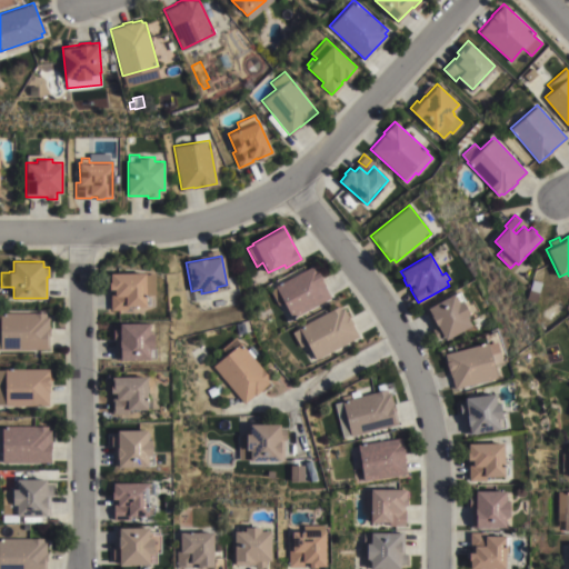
[(313,265),(325,285),(323,286),(330,298),(291,318),(282,301),(278,305),(270,290),(275,287),(275,286),(313,265)]
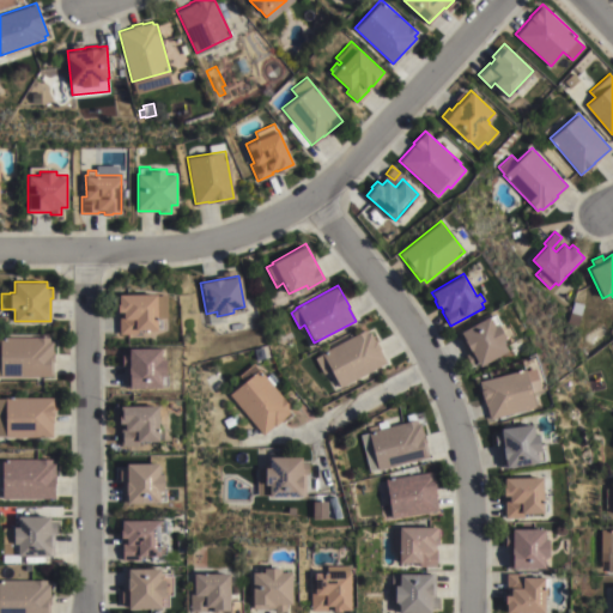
[(167,295),(167,317),(158,317),(158,319),(162,319),(162,328),(157,328),(157,329),(138,329),(138,333),(120,334),(119,317),(121,317),(121,311),(119,311),(119,303),(120,303),(119,293),(157,293),(157,295),(167,295)]
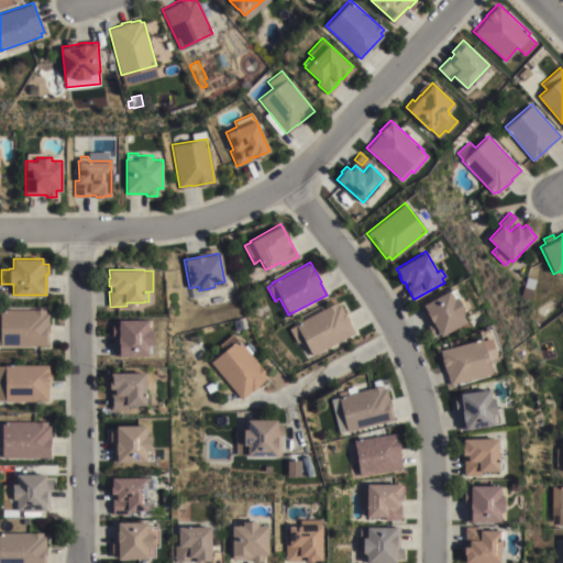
[(449,290),(449,291),(454,288),(459,297),(457,298),(465,311),(462,313),(466,322),(440,337),(438,331),(432,334),(427,326),(429,324),(419,307),(449,290)]
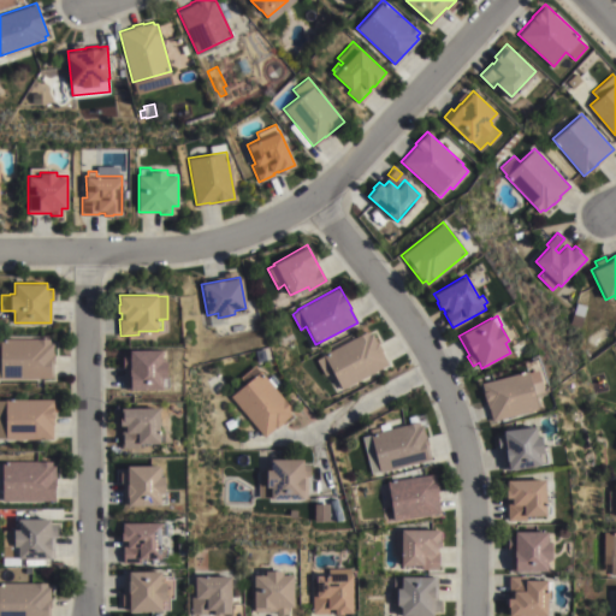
[(366,331),(368,335),(371,333),(375,342),(377,342),(381,350),(380,350),(388,363),(341,389),(331,371),(325,374),(317,360),(324,356),(323,354),(366,331)]
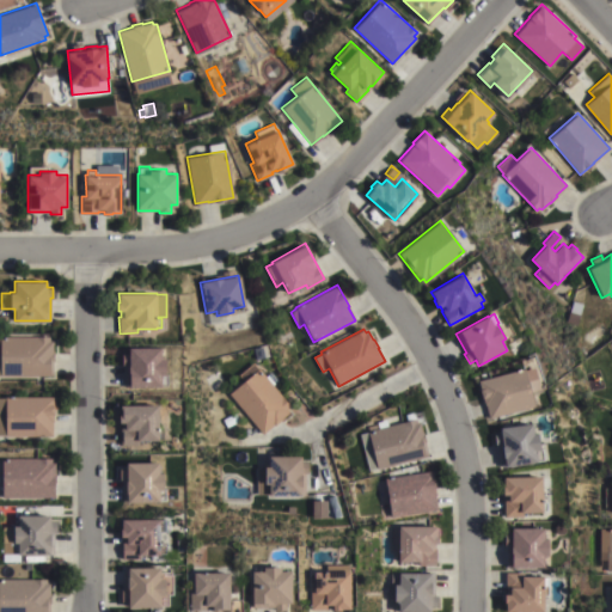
[(0,336),(49,336),(49,341),(53,341),(53,375),(0,375),(0,336)]
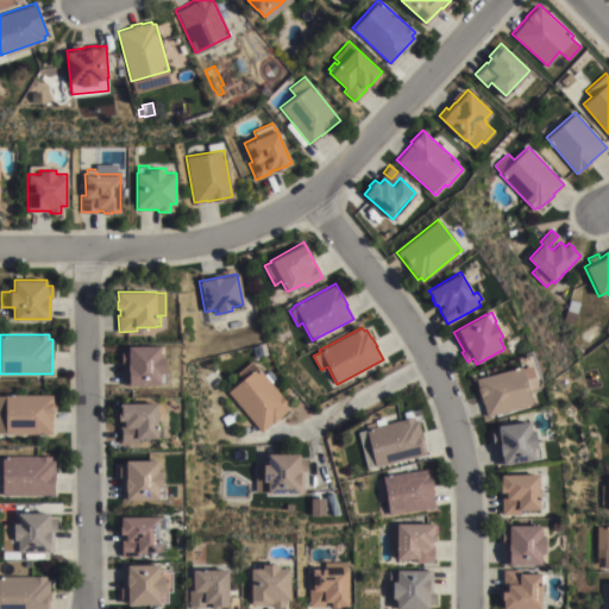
[(159,345),(161,356),(164,356),(165,372),(167,372),(167,383),(161,383),(161,384),(125,385),(124,363),(121,363),(121,352),(129,352),(129,346),(159,345)]
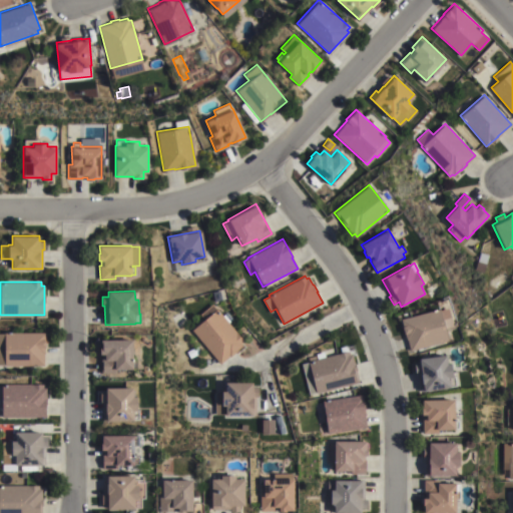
[(203,320),(199,314),(210,304),(215,310),(216,309),(242,341),(239,343),(241,346),(234,351),(235,352),(229,357),(228,356),(219,364),(191,330),(203,320)]
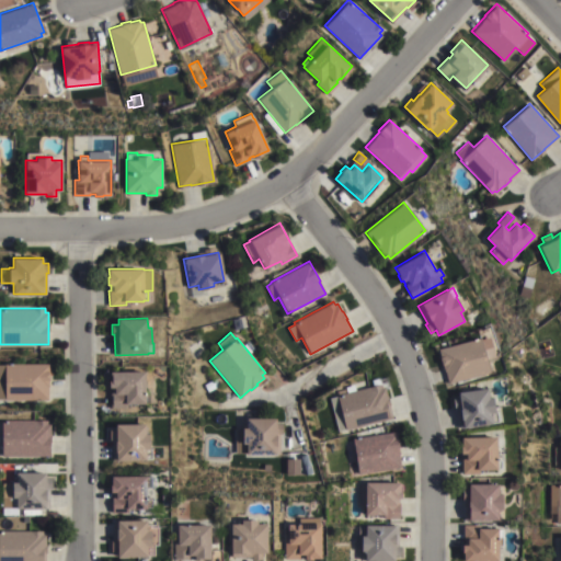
[(480,338),(490,373),(447,384),(442,365),(439,356),(441,356),(438,348),(480,338)]
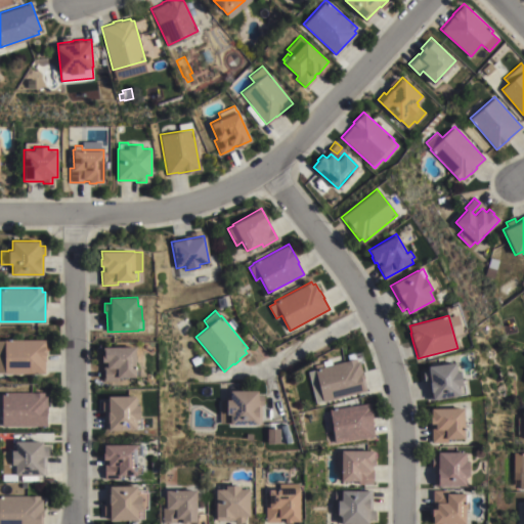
[(45,340),(45,347),(46,347),(46,355),(45,355),(45,374),(4,374),(4,373),(0,373),(0,341),(4,341),(4,340),(45,340)]
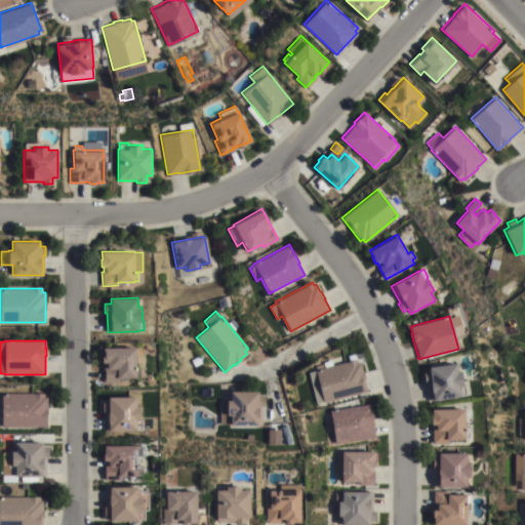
[(135,348),(136,369),(139,369),(139,376),(136,376),(136,377),(119,378),(119,381),(104,381),(104,367),(105,367),(105,363),(103,363),(103,356),(104,356),(104,348),(135,348)]
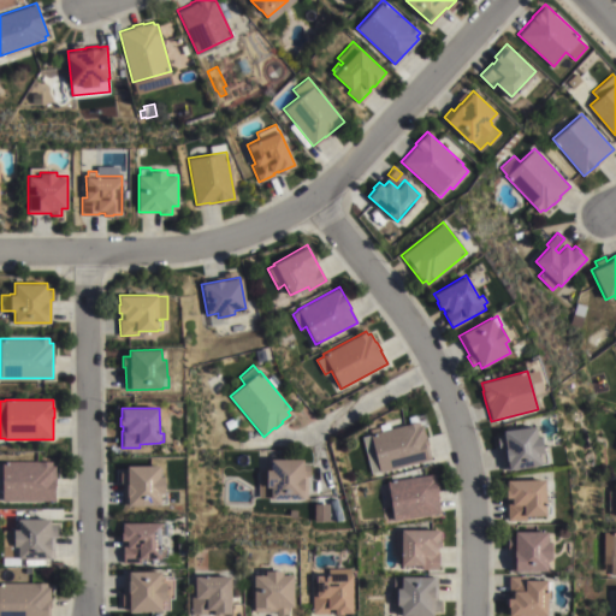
[(223,422),(236,415),(240,422),(227,431),(223,422)]
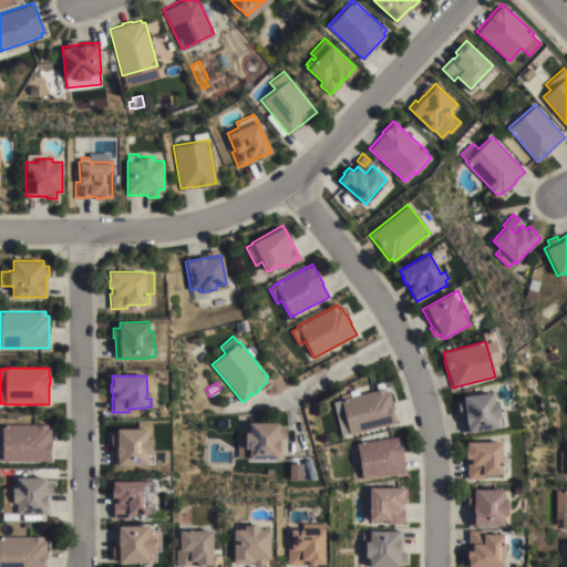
[(384,388),(385,392),(389,391),(391,400),(394,409),(393,409),(397,422),(349,434),(349,433),(341,435),(333,402),(341,400),(340,399),(384,388)]
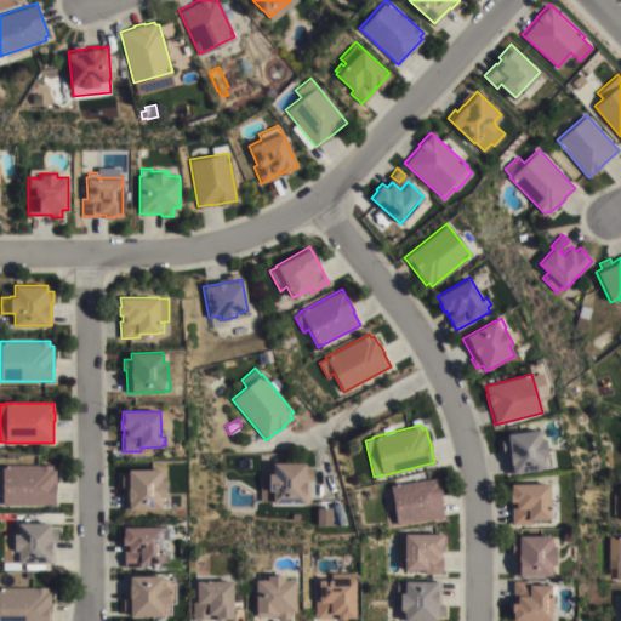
[(541,440),(545,440),(547,456),(550,456),(551,467),(545,467),(546,469),(513,474),(510,451),(502,453),(500,442),(508,440),(507,434),(540,429),(541,440)]
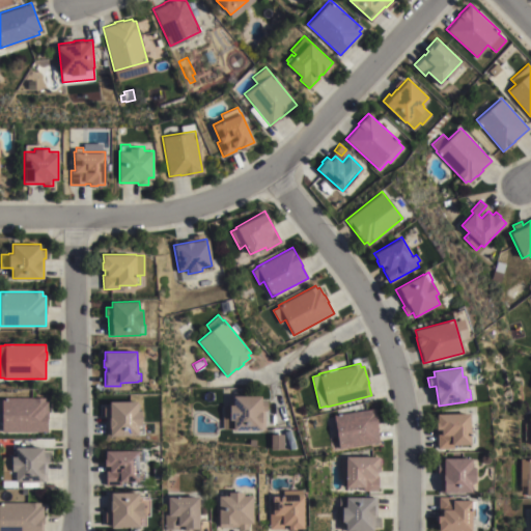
[(260,396),(260,400),(267,400),(267,411),(263,411),(263,429),(232,430),(232,428),(222,428),(222,406),(232,406),(232,396),(260,396)]
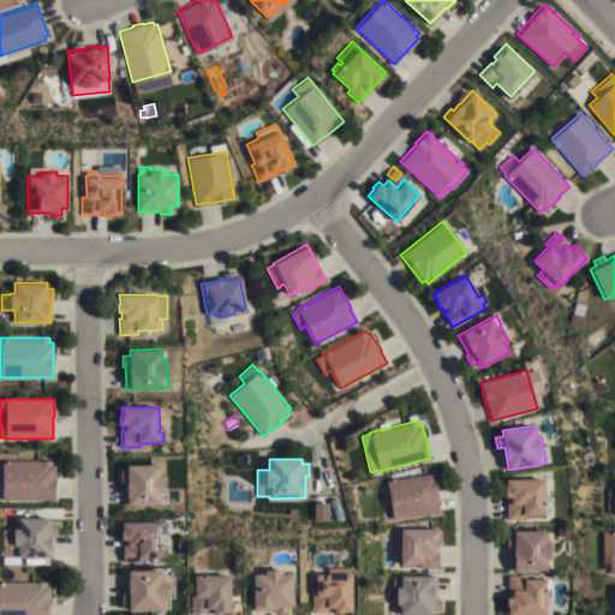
[(52,460),(52,465),(55,465),(55,500),(1,500),(1,460),(52,460)]
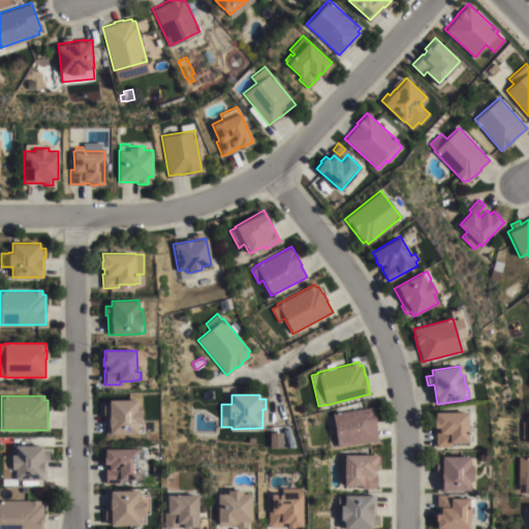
[(137,400),(137,409),(141,409),(142,423),(143,423),(144,433),(137,433),(137,434),(111,435),(111,434),(106,434),(105,414),(103,414),(103,405),(110,405),(110,401),(137,400)]
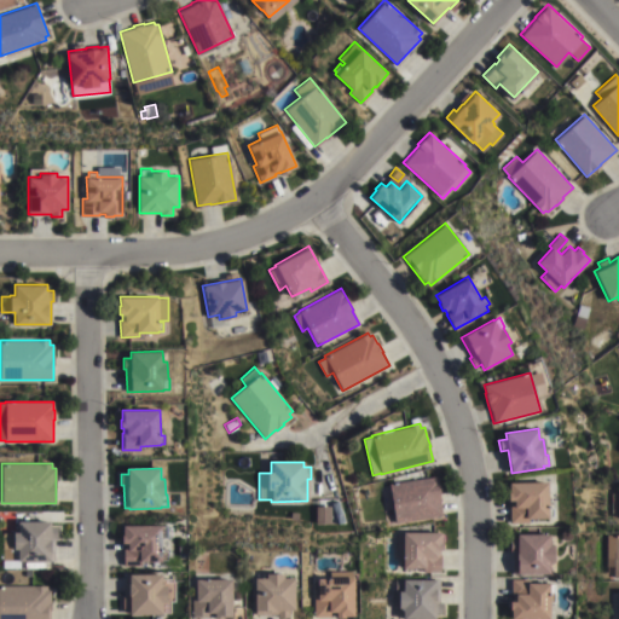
[(437,476),(440,501),(443,516),(395,524),(388,484),(437,476)]
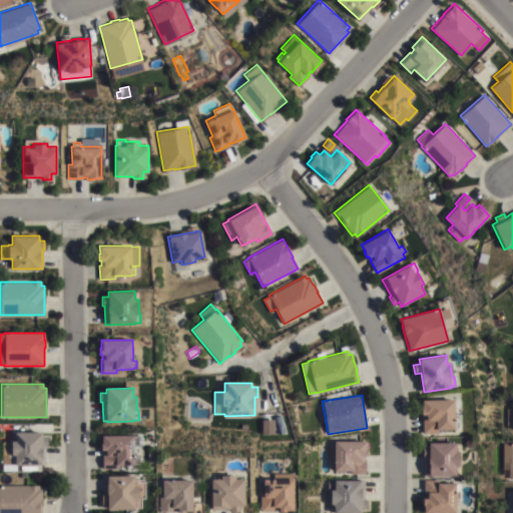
[(454,400),(454,421),(458,421),(458,428),(455,428),(455,430),(437,430),(437,433),(423,433),(422,420),(424,419),(423,415),(421,415),(421,408),(422,408),(422,401),(454,400)]
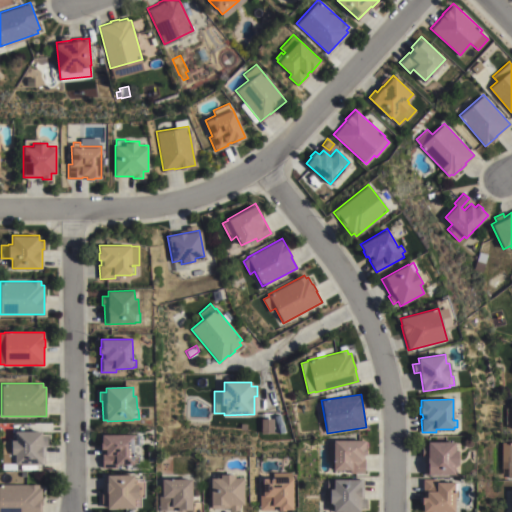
[(14,454),(11,454),(11,441),(14,441),(14,432),(41,432),(42,436),(47,436),(47,445),(45,445),(45,465),(14,465),(14,454)]
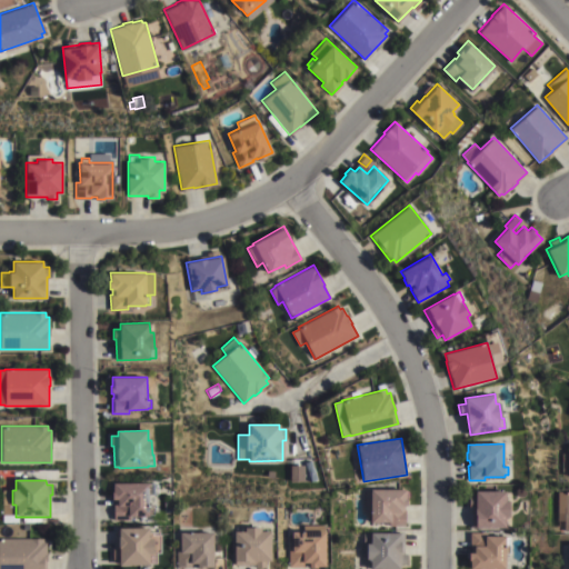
[(149,483),(149,517),(130,517),(130,520),(113,520),(113,505),(115,505),(115,500),(112,500),(112,492),(113,492),(113,483),(149,483)]
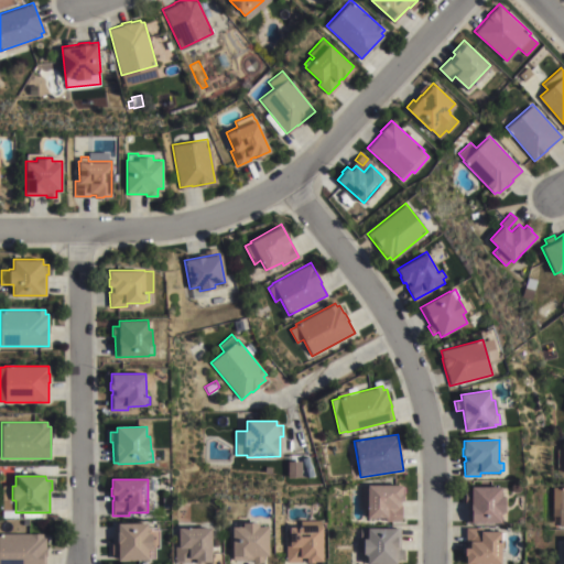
[(401,485),(401,494),(403,494),(403,501),(400,501),(400,506),(401,506),(401,521),(387,521),(387,519),(367,519),(367,507),(360,507),(360,486),(367,486),(401,485)]
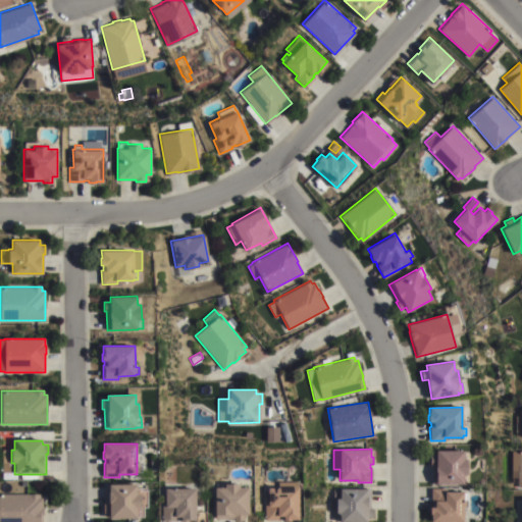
[(463,451),(463,460),(467,460),(467,474),(463,474),(463,484),(436,484),(432,484),(432,465),(429,465),(429,456),(435,456),(435,451),(463,451)]
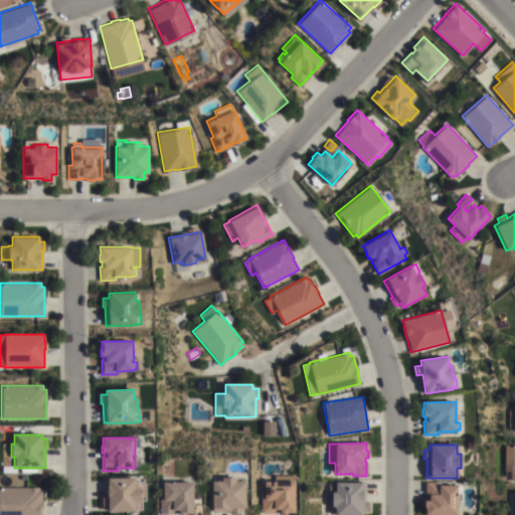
[(514,481),(509,481),(509,477),(504,477),(504,445),(514,445),(514,481)]
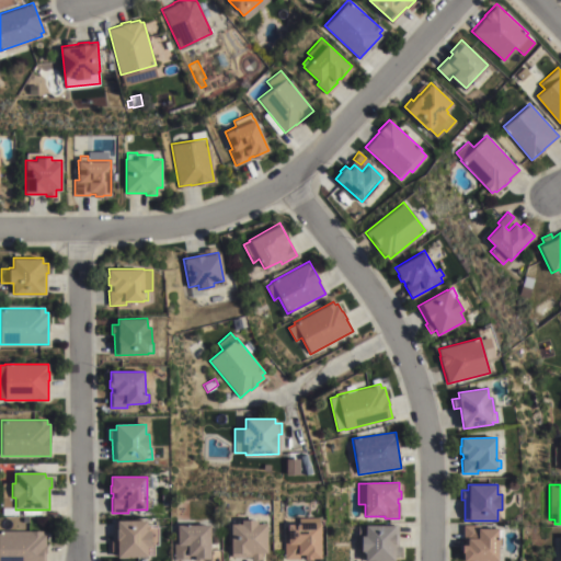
[(298,517),(319,517),(320,560),(311,560),(304,560),(304,558),(299,558),(299,559),(284,559),(284,544),(287,542),(287,525),(298,525),(298,517)]
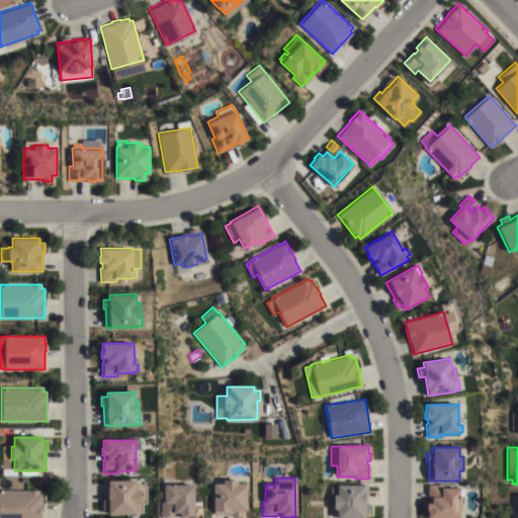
[(108,515),(108,510),(102,510),(102,500),(104,500),(104,481),(136,481),(136,487),(146,487),(146,504),(143,504),(143,513),(137,513),(137,514),(108,515)]
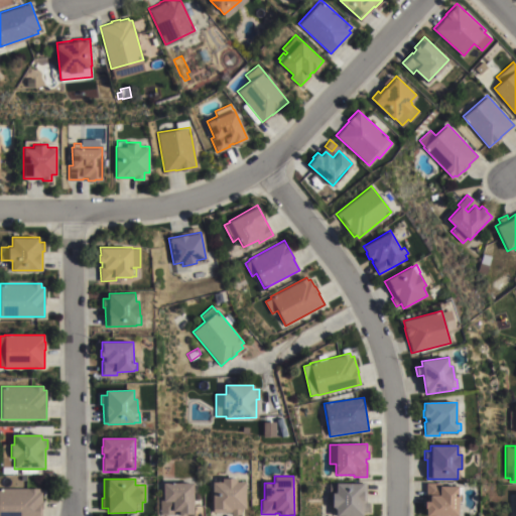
[(221,483),(221,479),(235,479),(235,482),(244,482),(245,510),(240,510),(240,515),(231,515),(231,510),(212,511),(211,483),(221,483)]
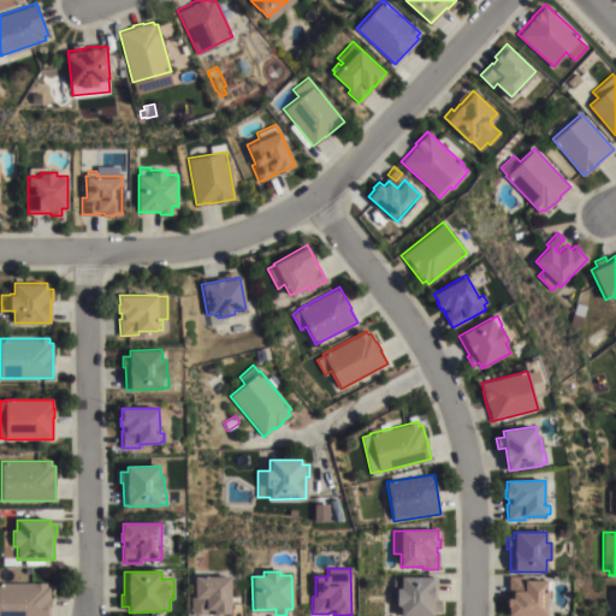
[(401,615),(401,606),(396,606),(396,604),(391,604),(391,590),(394,590),(394,576),(403,576),(403,578),(437,578),(437,600),(439,599),(439,611),(433,611),(433,615),(401,615)]
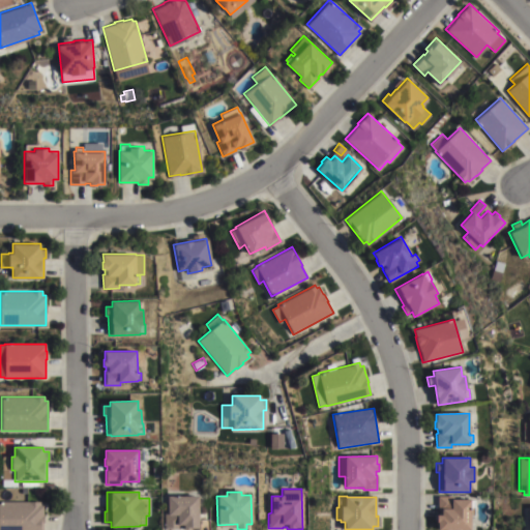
[(438,529),(438,523),(437,523),(437,496),(453,496),(453,500),(470,500),(470,501),(474,501),(474,516),(470,516),(470,529),(438,529)]
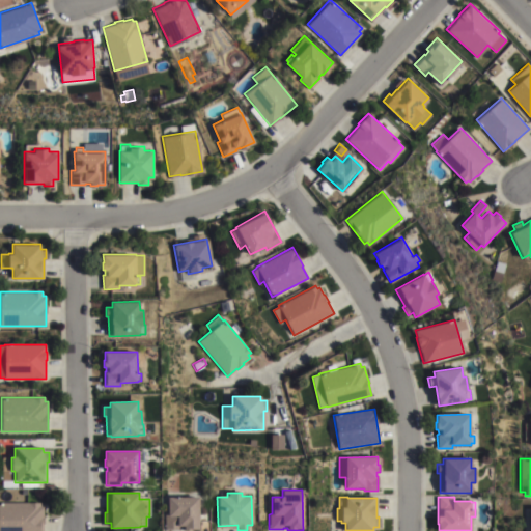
[(190,530),(183,530),(183,529),(178,529),(178,530),(164,530),(164,514),(167,514),(166,498),(197,498),(197,530),(190,530)]
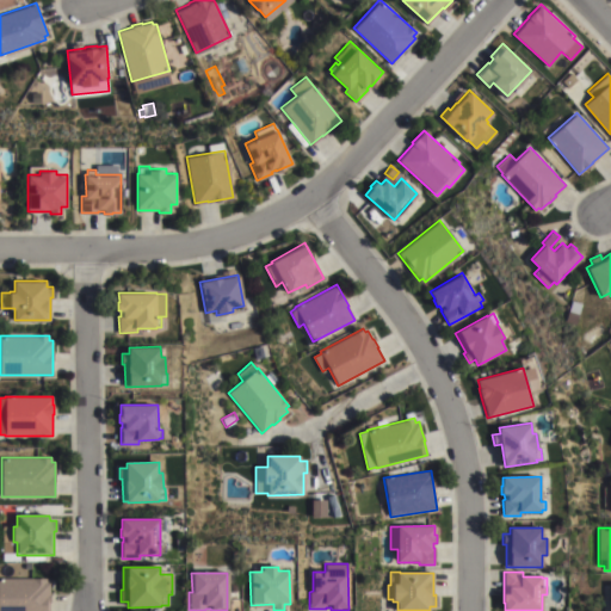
[(0,610),(0,578),(45,578),(45,584),(50,584),(50,610),(0,610)]
